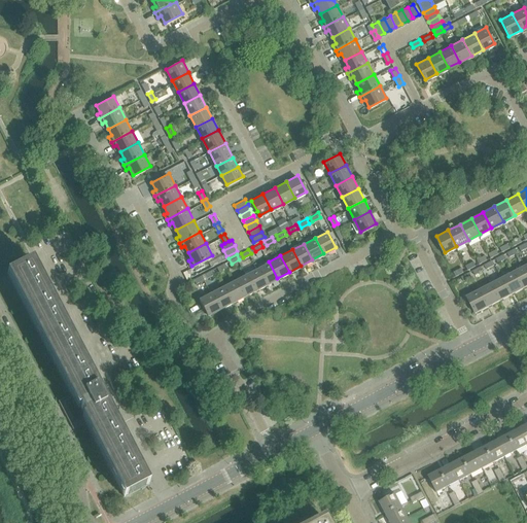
[(149,480),(99,384),(33,257),(30,258),(9,269),(9,270),(7,271),(71,393),(61,398),(74,424),(84,418),(124,493),(126,492),(127,493),(141,485),(144,483),(147,482),(146,482),(149,480)]
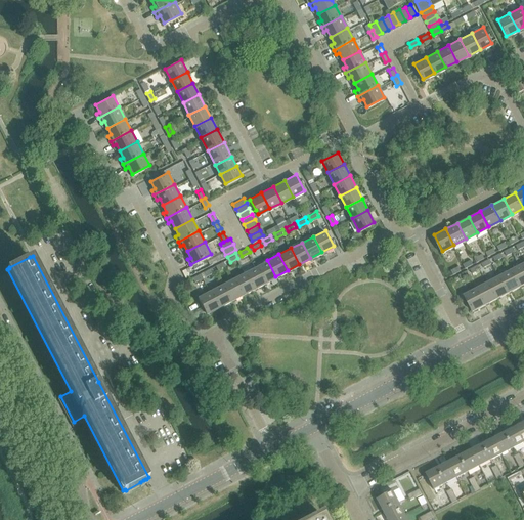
[(224,259),(216,263),(218,268),(226,263),(224,259)]
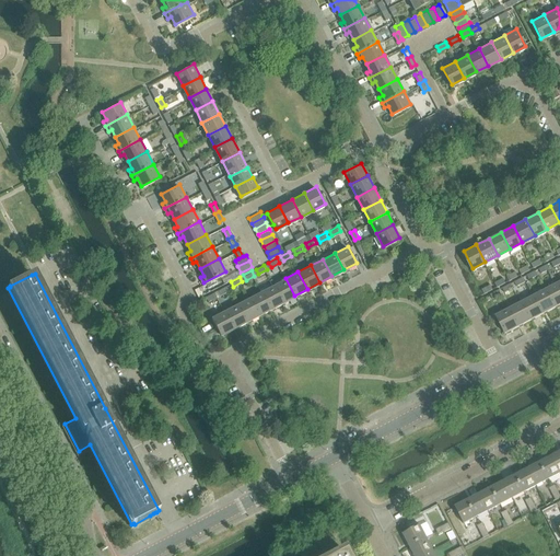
[(273,285),(282,301),(294,296),(286,278),(273,285)]
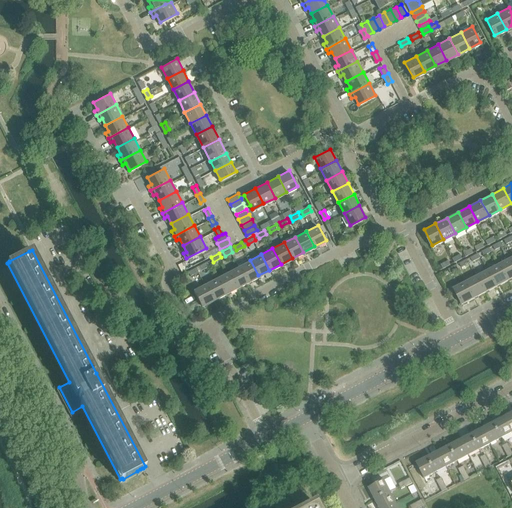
[(467,257),(460,261),(462,265),(469,261),(467,257)]
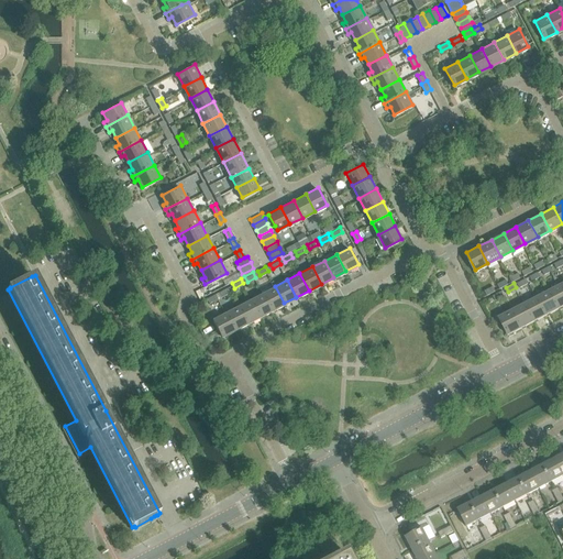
[(562,286),(561,283),(549,289),(558,306),(562,303),(562,286)]
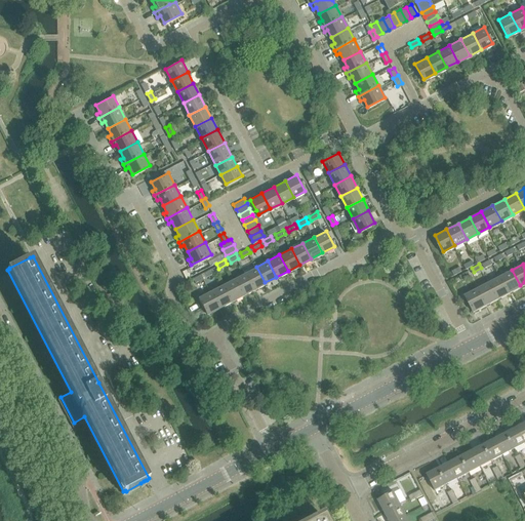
[(213,266),(205,270),(207,274),(215,270),(213,266)]
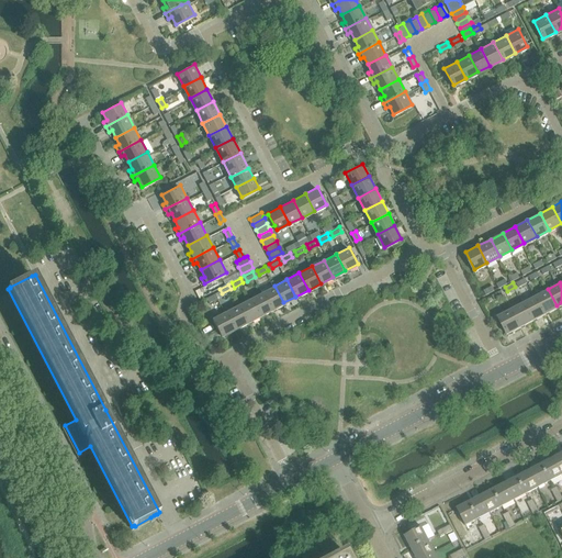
[(261,292),(271,309),(283,302),(274,286),(261,292)]
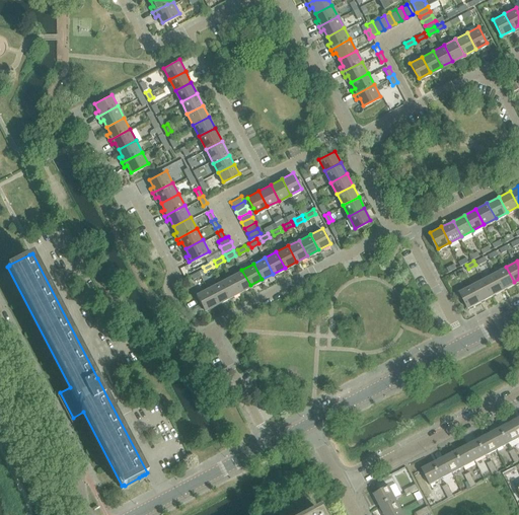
[(506,267),(495,273),(503,288),(514,282),(506,267)]
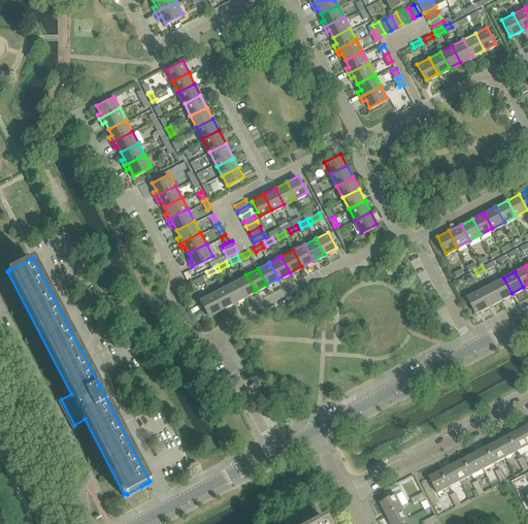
[(203,273),(195,277),(197,282),(205,277),(203,273)]
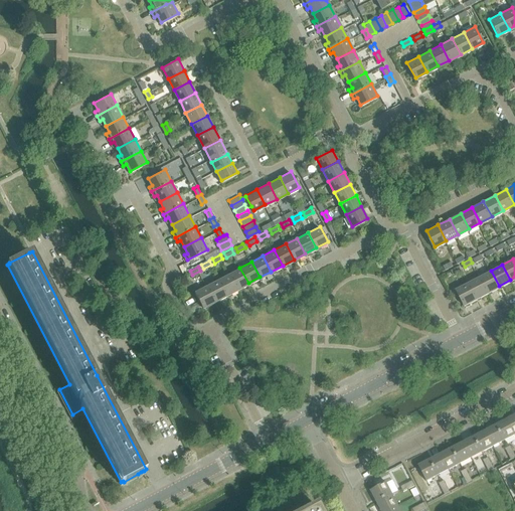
[(228,273),(236,289),(248,283),(239,268),(228,273)]
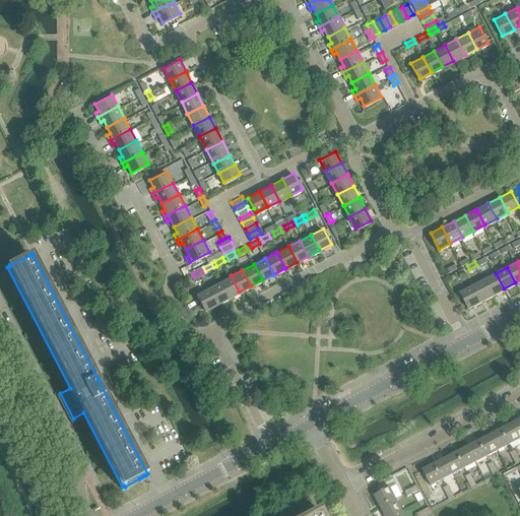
[(496,273),(483,279),(492,295),(504,288),(496,273)]
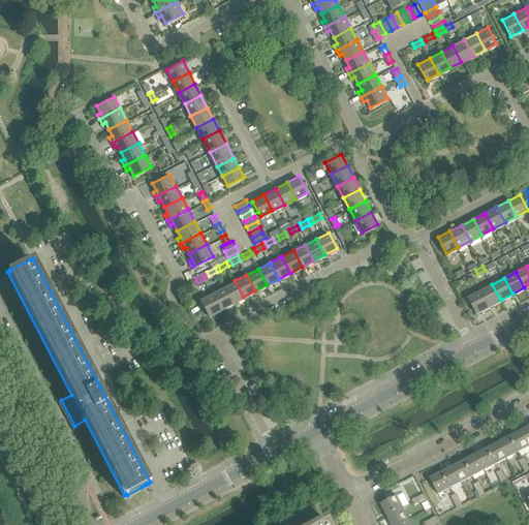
[(223,286),(231,303),(243,297),(235,280),(223,286)]
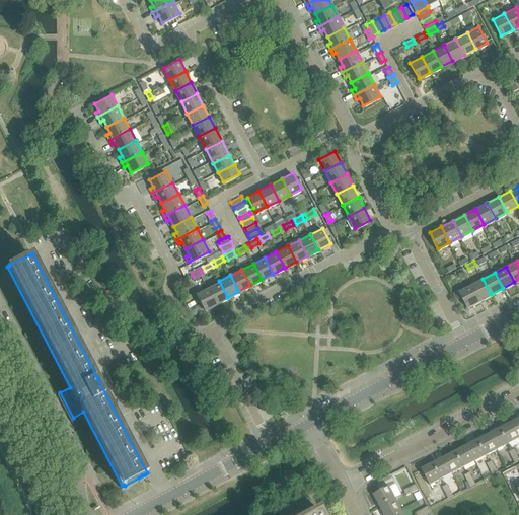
[(483,279),(471,284),(479,300),(491,294),(483,279)]
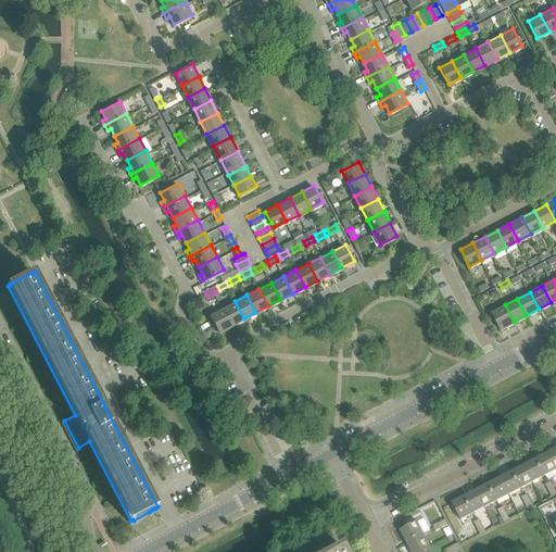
[(243,318),(235,301),(226,305),(223,308),(231,325),(243,318)]
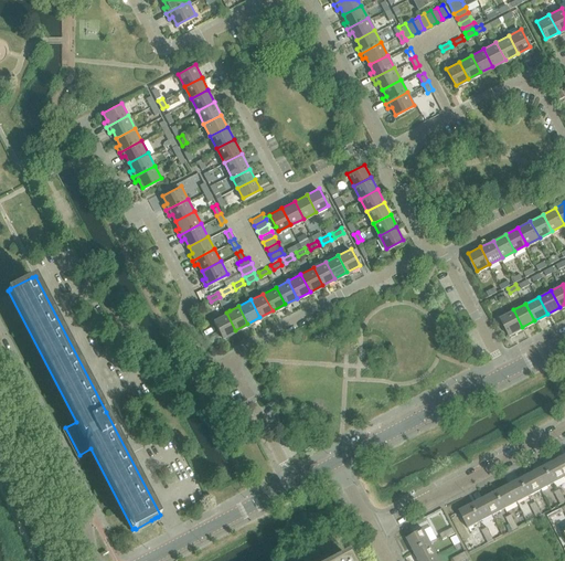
[(513,309),(501,316),(510,334),(522,327),(513,309)]
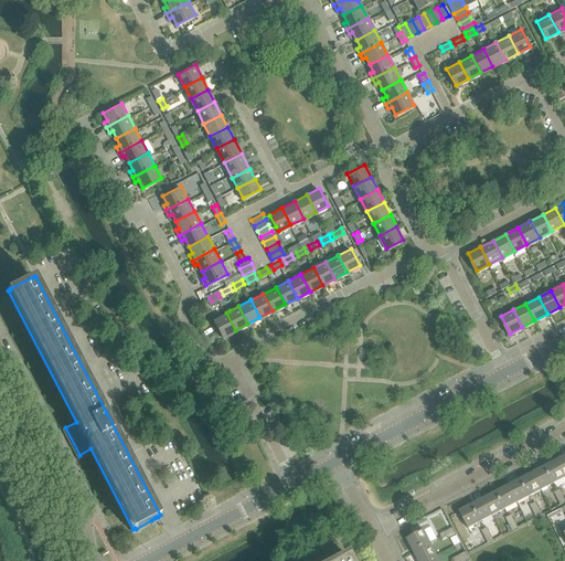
[(226,313),(214,319),(219,329),(223,337),(235,330),(226,313)]
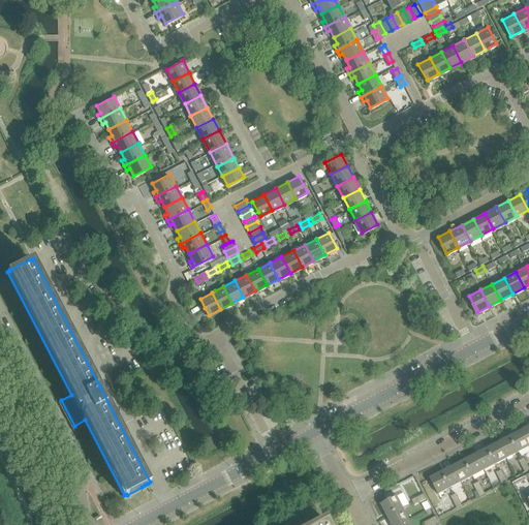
[(209,315),(205,308),(192,314),(196,321),(209,315)]
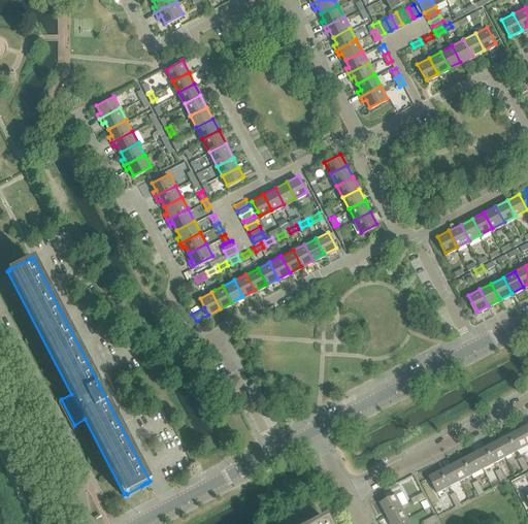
[(527,443),(527,440),(521,427),(509,433),(518,449),(527,443)]
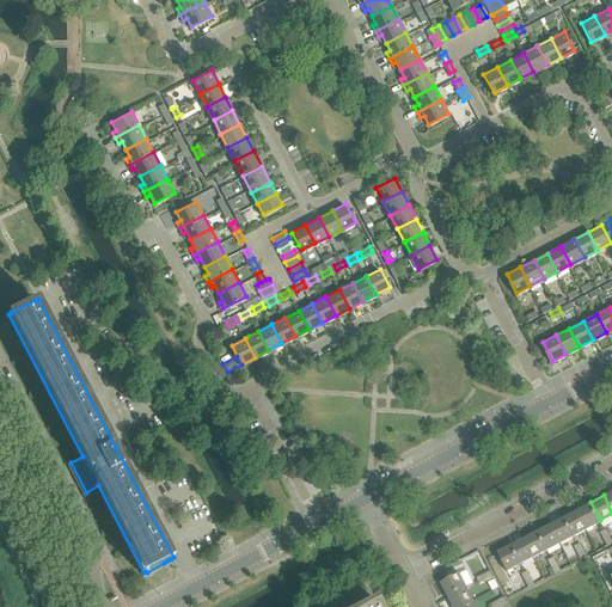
[(600,520),(591,502),(577,508),(587,527),(600,520)]
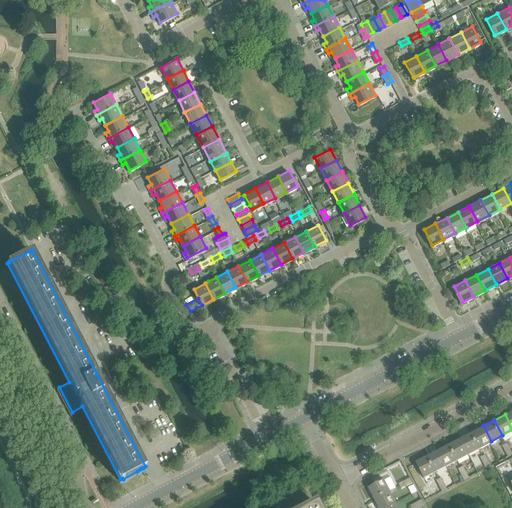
[(491,441),(483,425),(472,431),(480,447),(491,441)]
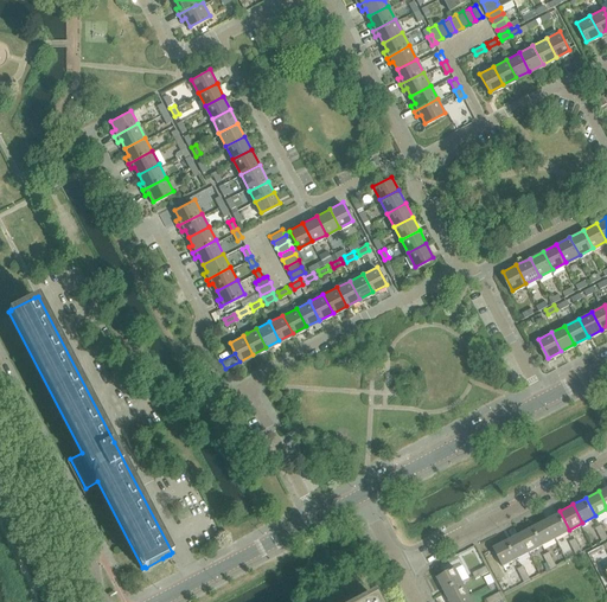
[(569,530),(560,511),(547,518),(556,536),(569,530)]
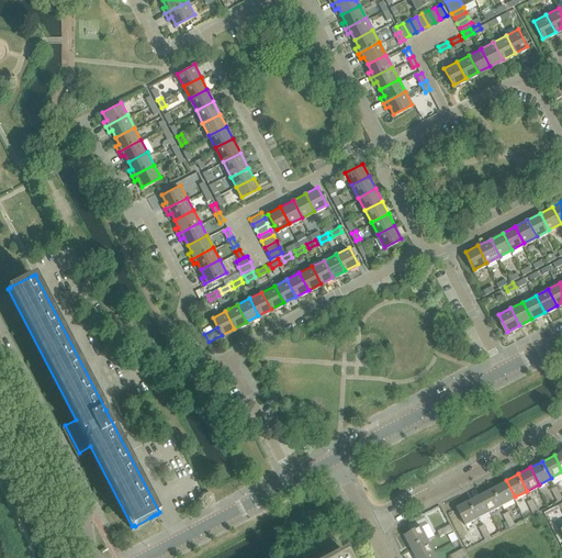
[(515,497),(506,480),(493,487),(503,503),(515,497)]
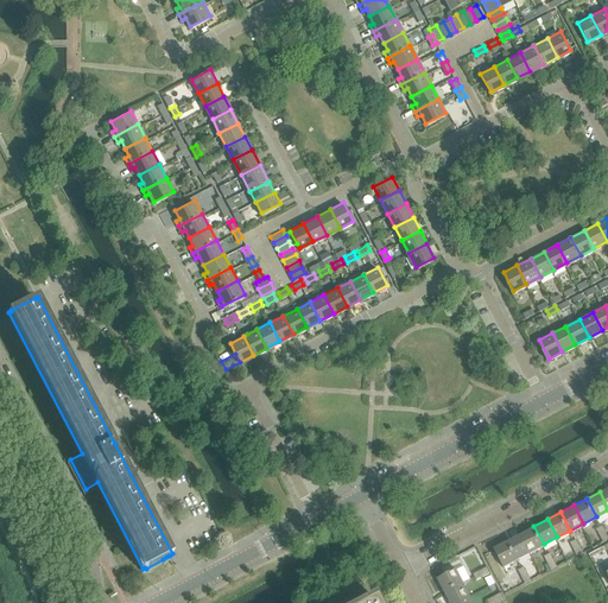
[(544,544),(533,526),(520,532),(531,551),(544,544)]
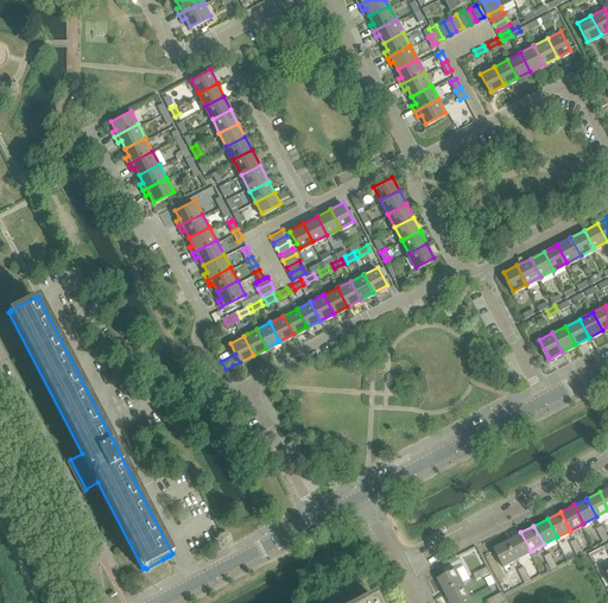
[(531,551),(520,532),(507,539),(518,558),(531,551)]
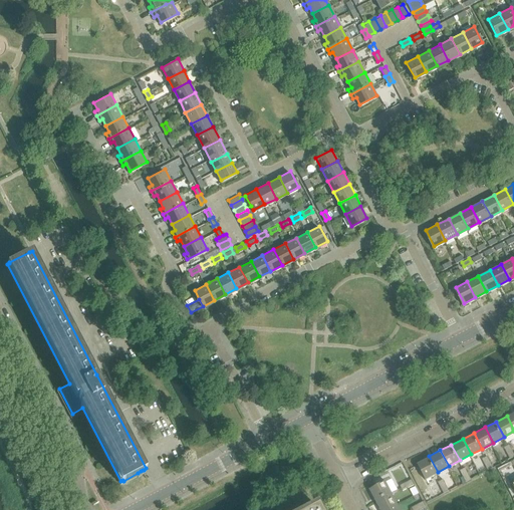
[(438,472),(429,456),(418,462),(427,478),(438,472)]
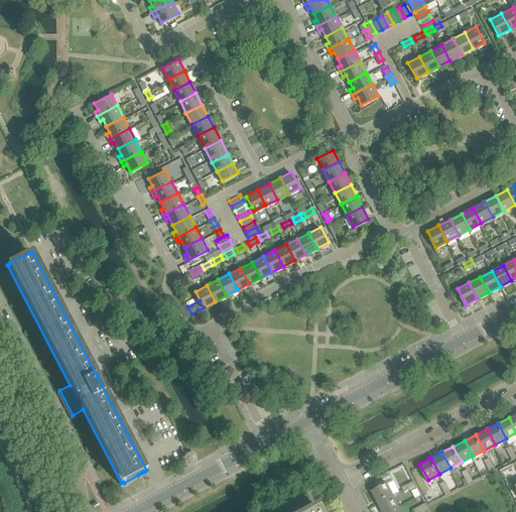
[(378,500),(393,492),(387,481),(372,489),(378,500)]
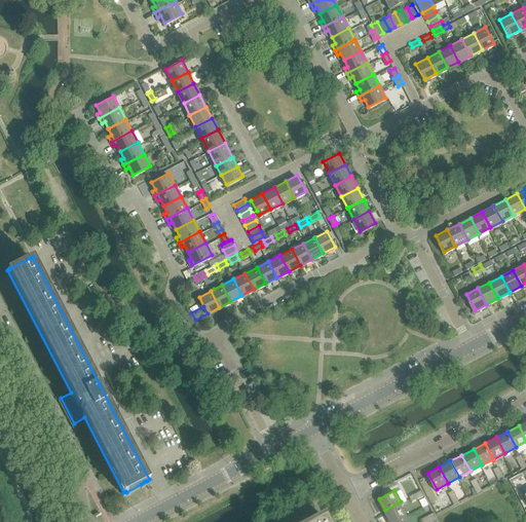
[(389,518),(390,521),(407,513),(401,501),(385,510),(386,514),(389,518)]
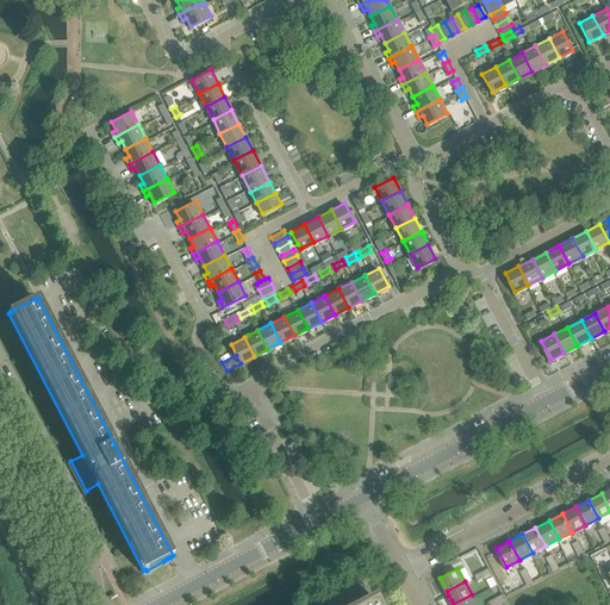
[(477,604),(475,600),(472,594),(453,604),(477,604)]
